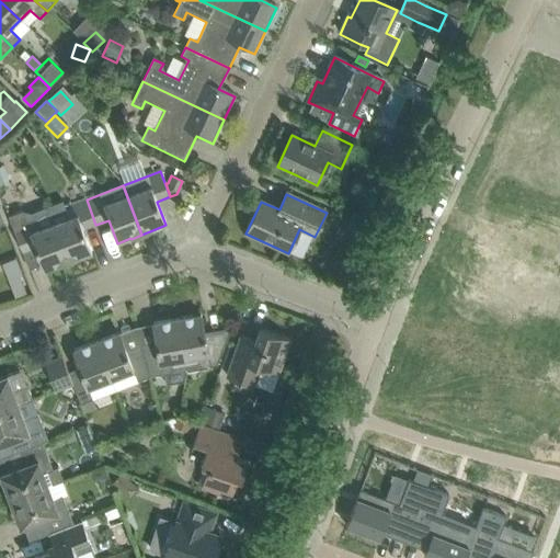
[(58,204),(47,208),(68,263),(79,259),(78,258),(92,253),(83,230),(95,225),(87,200),(64,208),(63,206),(58,204)]
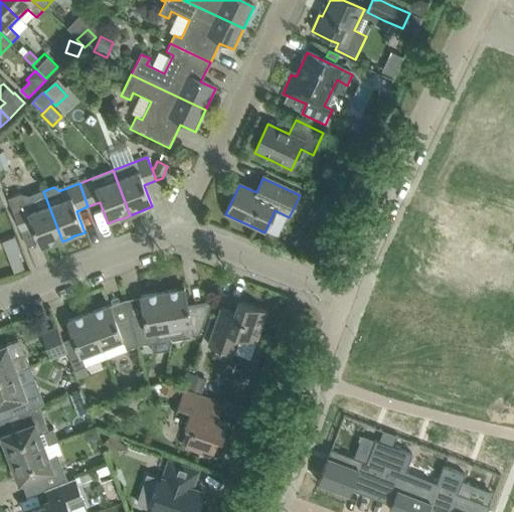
[(21,194),(8,199),(13,213),(20,232),(32,227),(38,244),(40,248),(52,244),(62,241),(43,191),(31,196),(32,200),(24,204),(21,194)]
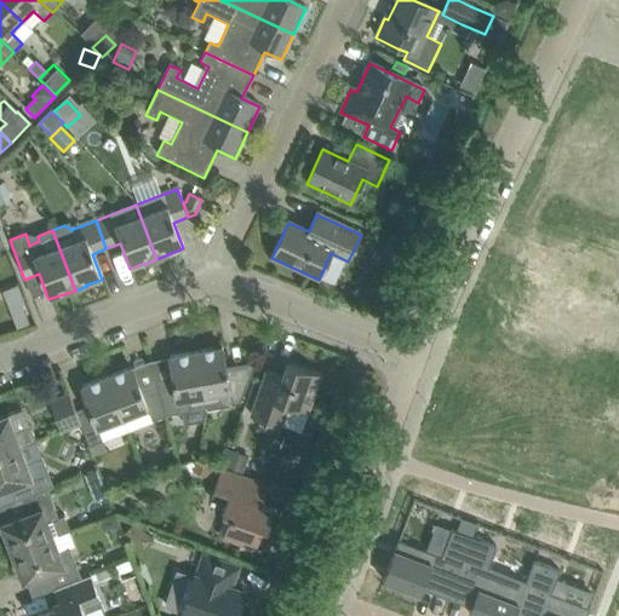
[(374,259),(393,268),(402,247),(384,239),(374,259)]
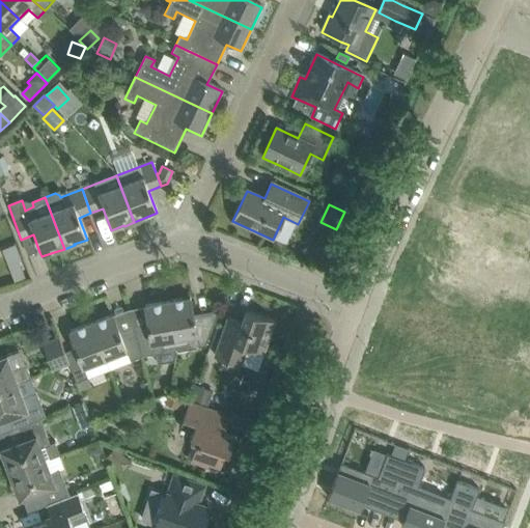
[(17,247),(0,253),(6,270),(20,265),(23,264),(22,260),(17,247)]
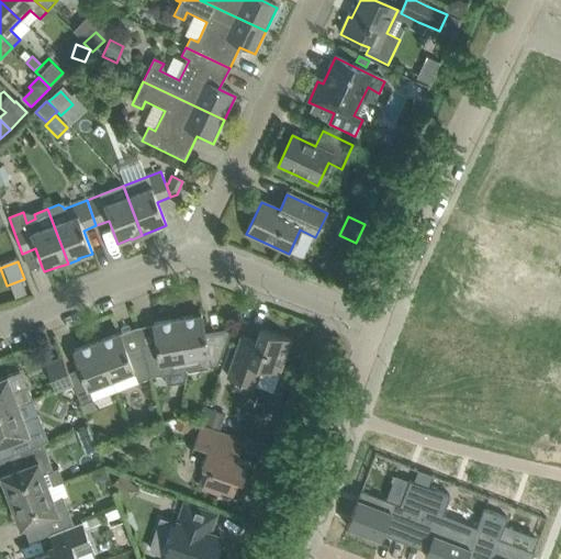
[(201,316),(177,321),(184,360),(194,358),(197,367),(203,370),(216,368),(224,351),(229,336),(205,341),(204,334),(201,316)]
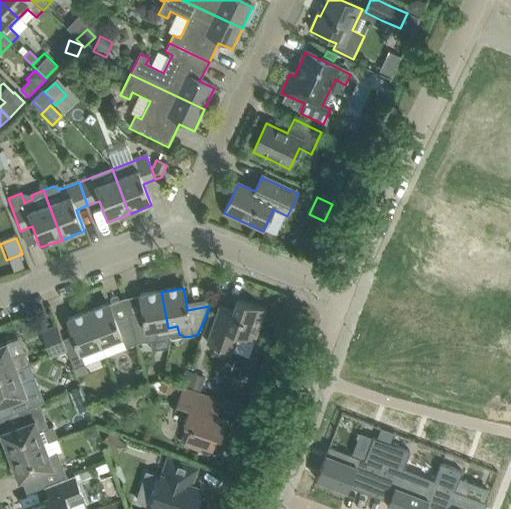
[(143,318),(130,321),(136,345),(153,342),(157,335),(156,330),(168,328),(161,292),(139,296),(143,318)]
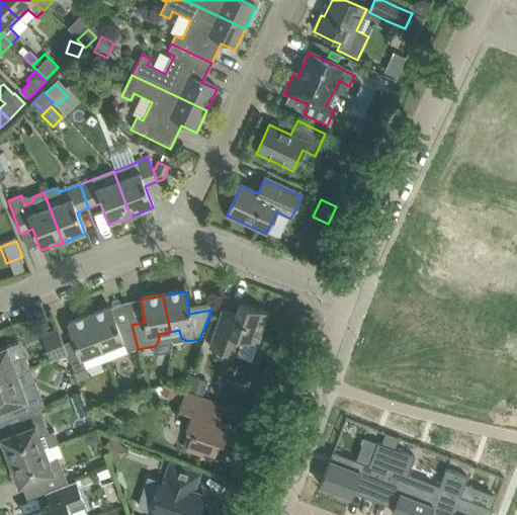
[(208,348),(216,350),(235,357),(241,339),(257,345),(268,315),(239,305),(235,317),(222,312),(214,331),(208,348)]
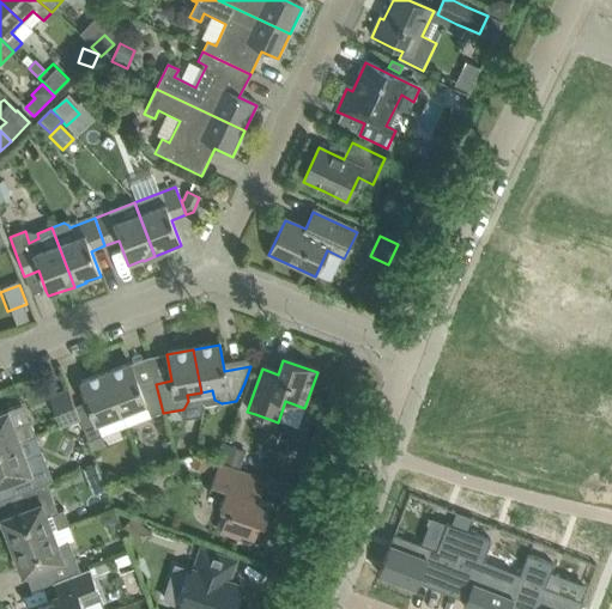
[(105,375),(121,415),(145,406),(150,418),(163,413),(155,384),(139,389),(131,365),(105,375)]
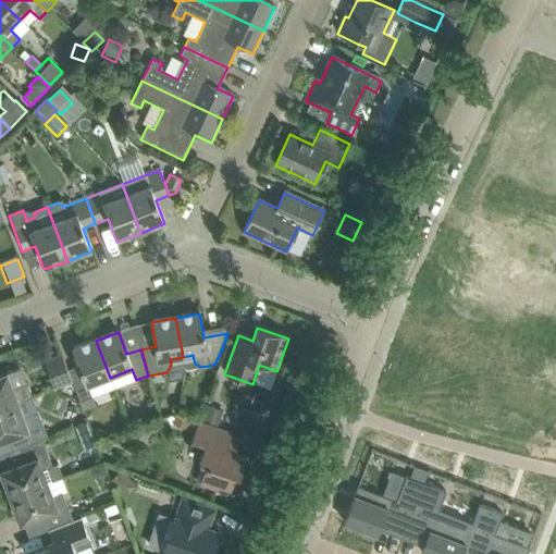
[(70,377),(72,382),(79,402),(91,397),(87,386),(110,378),(96,341),(73,349),(82,371),(70,377)]
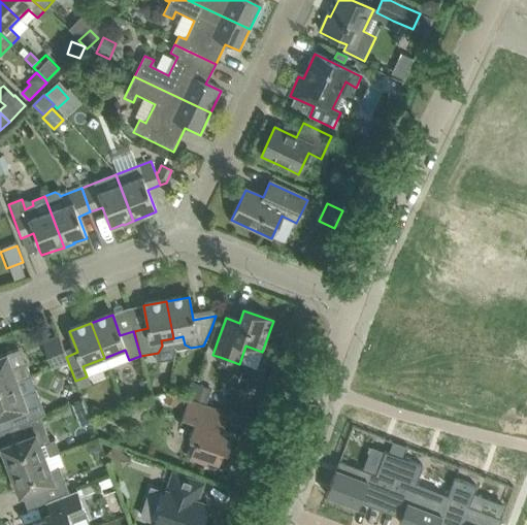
[(52,368),(68,362),(66,357),(58,336),(41,343),(50,362),(52,368)]
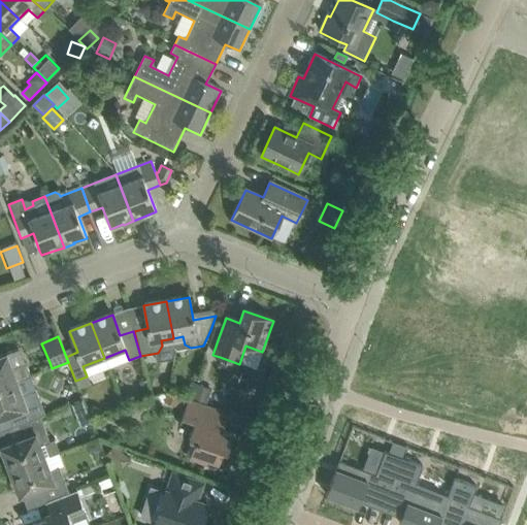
[(0,388),(17,382),(17,383),(19,382),(30,378),(26,364),(12,369),(6,355),(0,357),(0,388)]
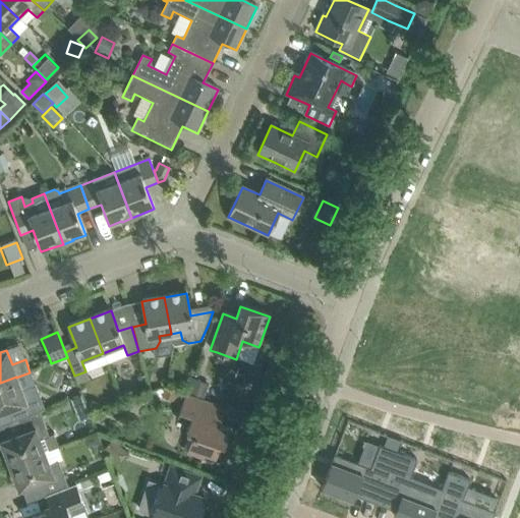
[(16,378),(0,383),(0,413),(8,410),(13,421),(44,410),(35,386),(23,390),(18,377),(16,378)]
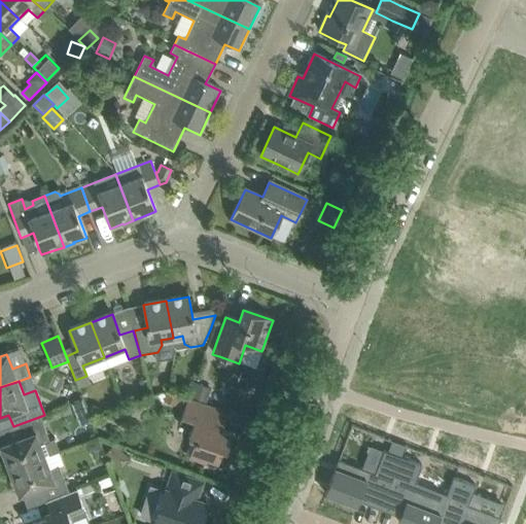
[(206,404),(211,390),(193,384),(188,397),(206,404)]
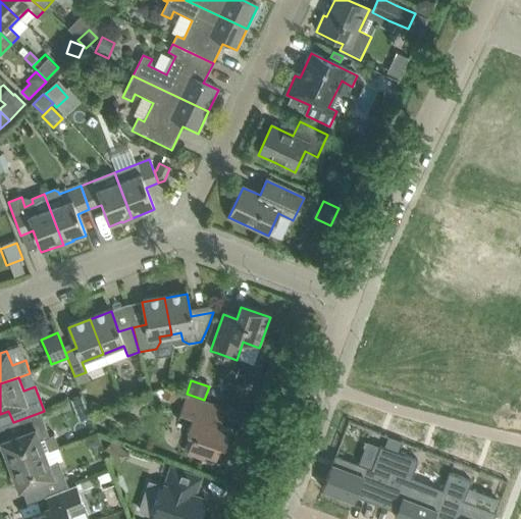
[(129,387),(119,391),(122,400),(133,397),(129,387)]
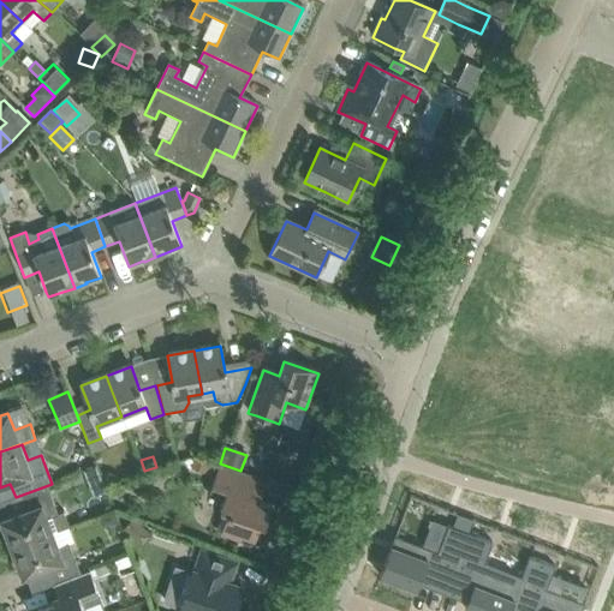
[(195,459),(190,469),(208,477),(213,466),(195,459)]
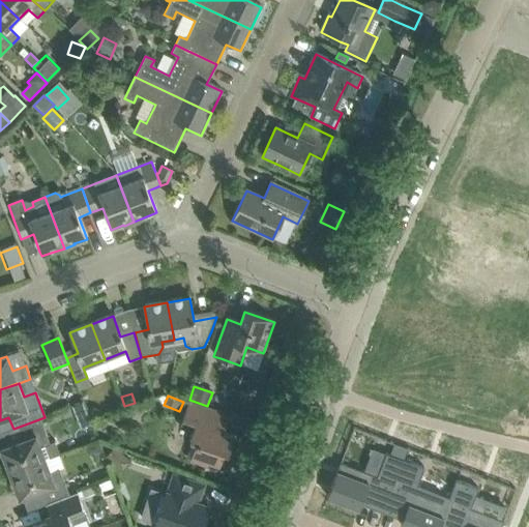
[(82,403),(70,407),(75,419),(87,414),(82,403)]
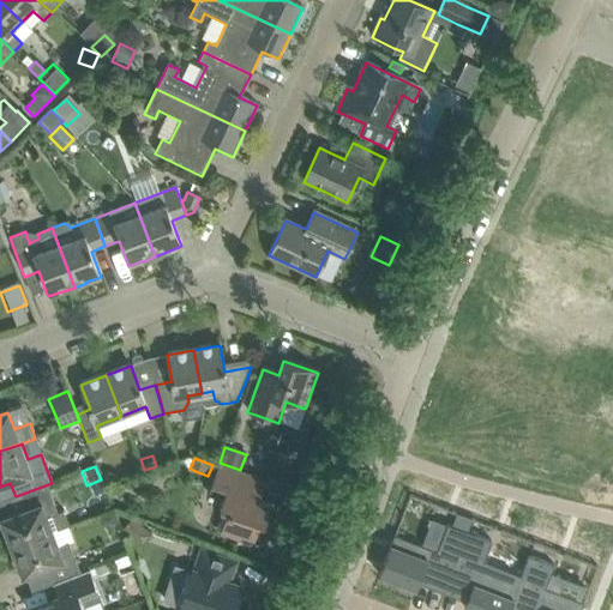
[(218,466),(208,495),(223,501),(220,509),(222,509),(215,531),(221,533),(220,535),(239,542),(240,537),(254,542),(260,523),(264,525),(271,506),(258,501),(265,482),(218,466)]
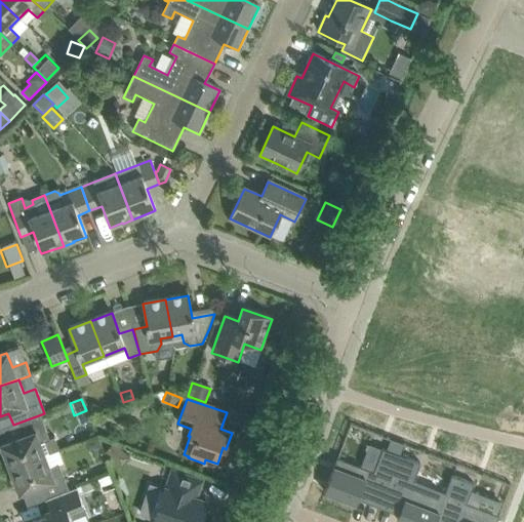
[(97,402),(86,406),(90,416),(102,411),(97,402)]
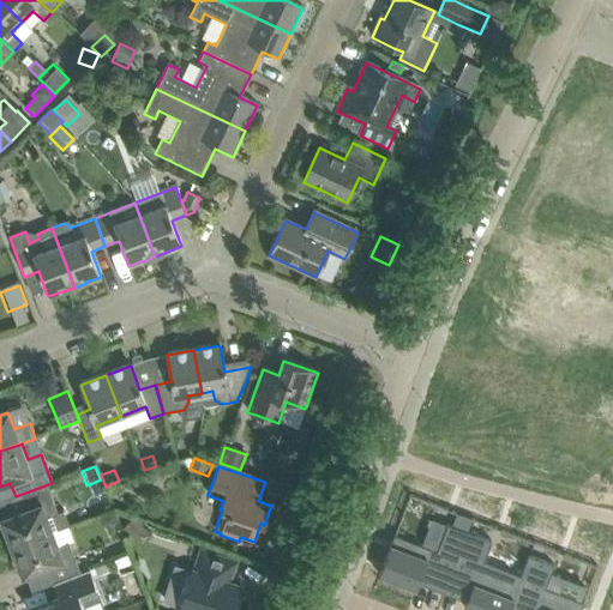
[(4,519),(1,520),(4,529),(1,533),(5,545),(11,547),(12,549),(54,533),(54,532),(67,527),(68,527),(62,513),(56,515),(46,485),(16,496),(8,500),(8,501),(13,499),(23,494),(28,509),(23,512),(4,519)]
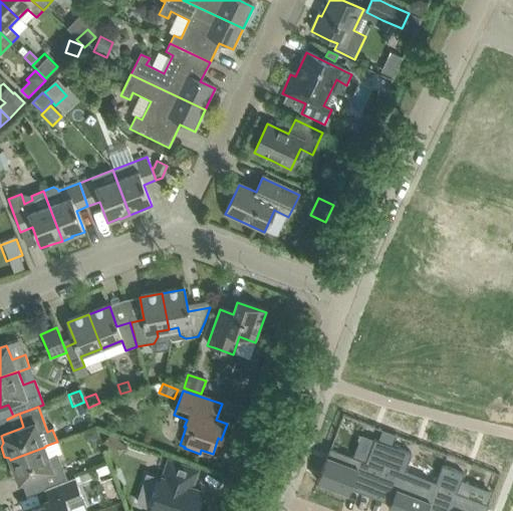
[(101,444),(117,459),(126,449),(110,435),(101,444)]
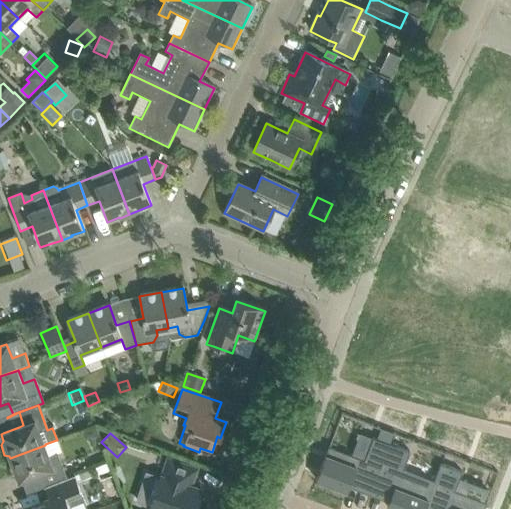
[(328,448),(315,481),(347,493),(351,482),(372,490),(389,446),(372,439),(364,461),(328,448)]
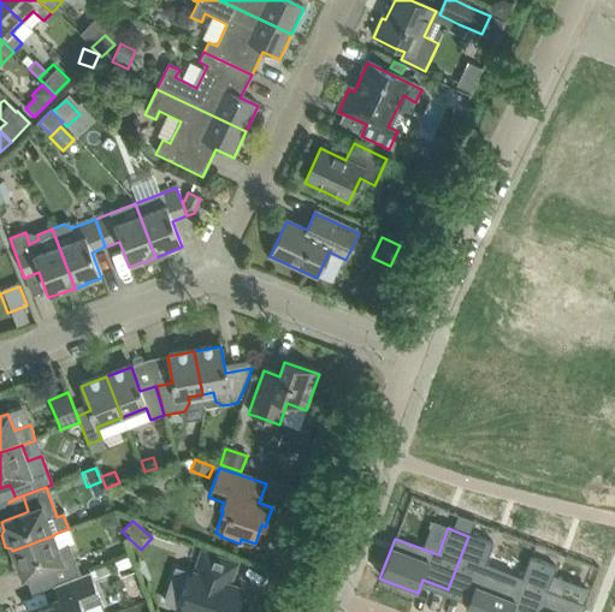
[(12,553),(10,558),(13,569),(19,570),(23,580),(27,578),(51,569),(57,586),(80,576),(69,546),(59,550),(54,535),(12,551),(12,553)]
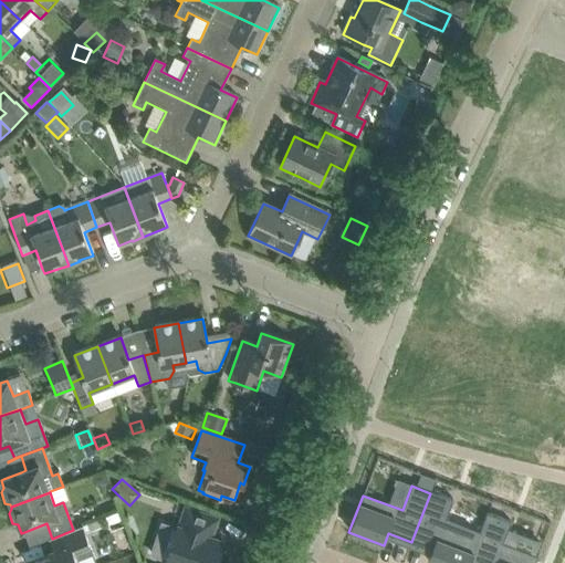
[(430,493),(411,542),(432,551),(428,562),(469,562),(484,523),(482,522),(477,539),(443,527),(452,501),(430,493)]
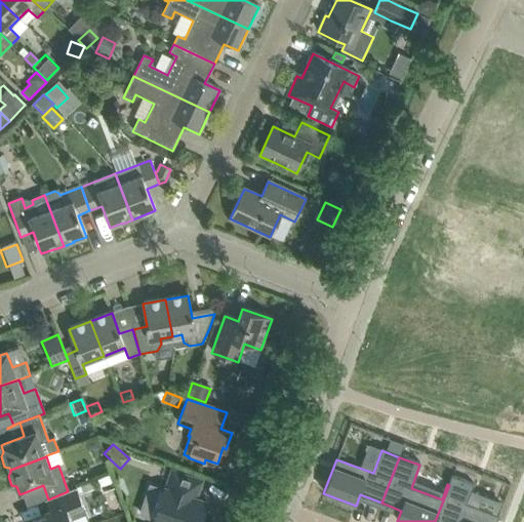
[(150,485),(139,517),(151,521),(203,521),(204,520),(202,517),(206,504),(195,499),(201,482),(172,472),(165,490),(150,485)]
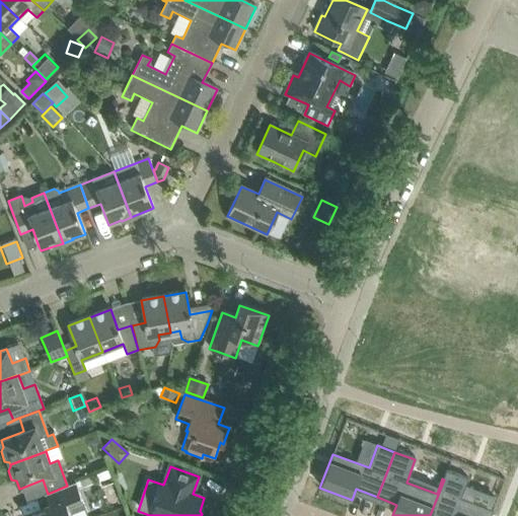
[(88,477),(78,482),(81,489),(91,486),(88,477)]
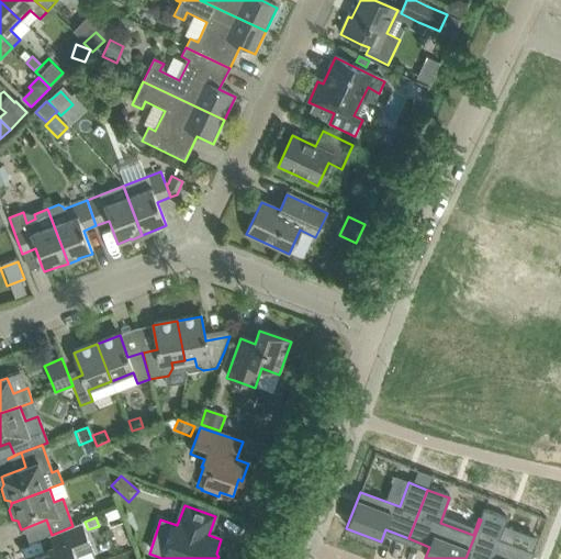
[(481,520),(466,558),(531,558),(534,554),(493,538),(497,526),(481,520)]
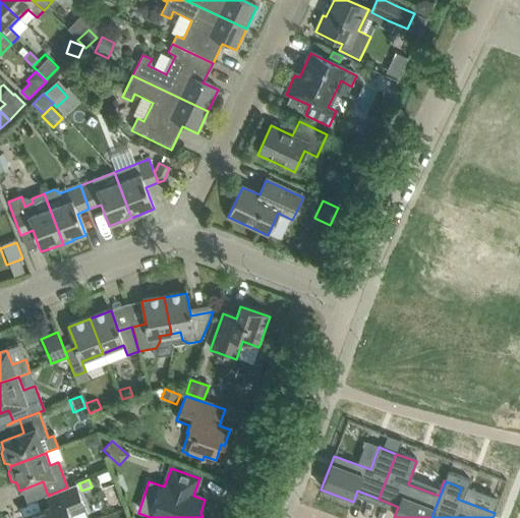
[(88,517),(75,484),(67,487),(48,496),(45,497),(49,508),(46,510),(45,512),(32,516),(32,517),(88,517)]
